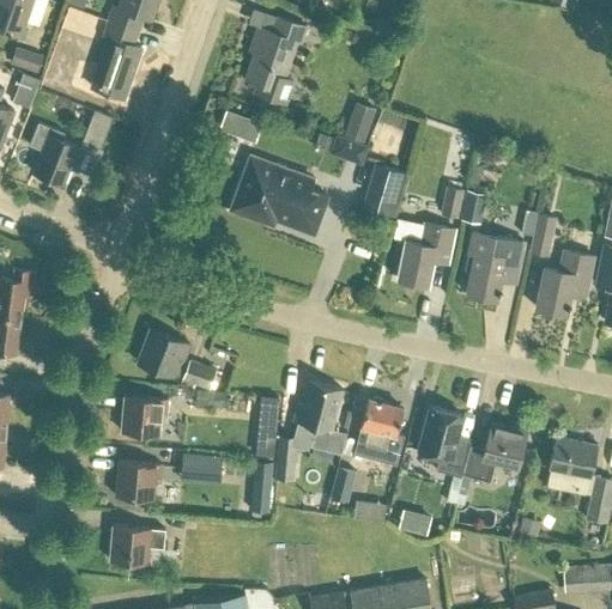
[(0,0),(0,28),(19,35),(31,0),(0,0)]
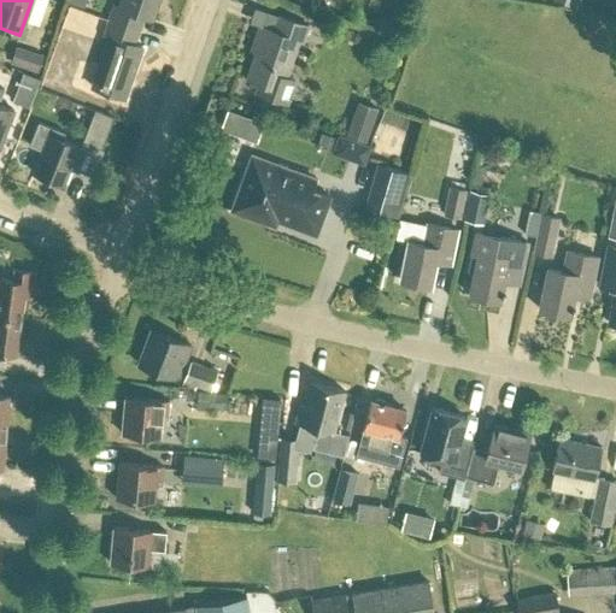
[(110,22),(140,31),(145,18),(153,21),(159,0),(123,0),(121,10),(115,7),(110,22)]
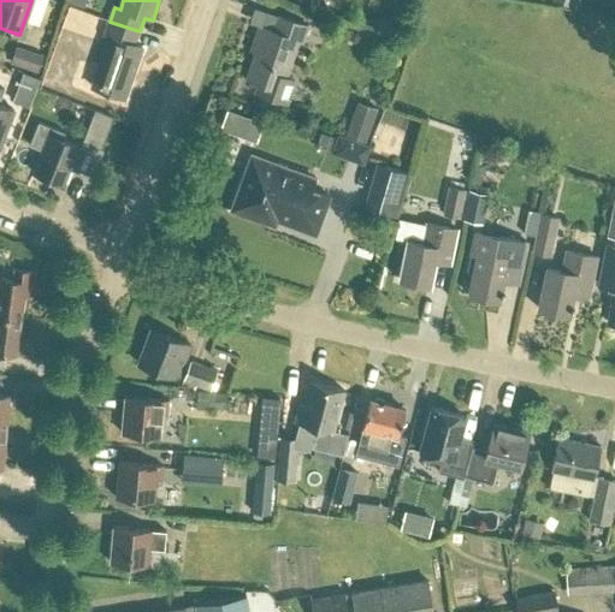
[(81,30),(87,15),(71,10),(66,24),(81,30)]
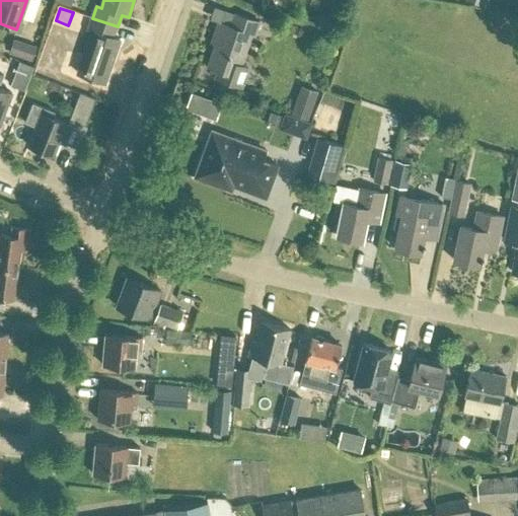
[(228,12),(224,25),(209,68),(220,71),(217,79),(242,87),(248,68),(240,65),(250,34),(255,37),(260,22),(228,12)]
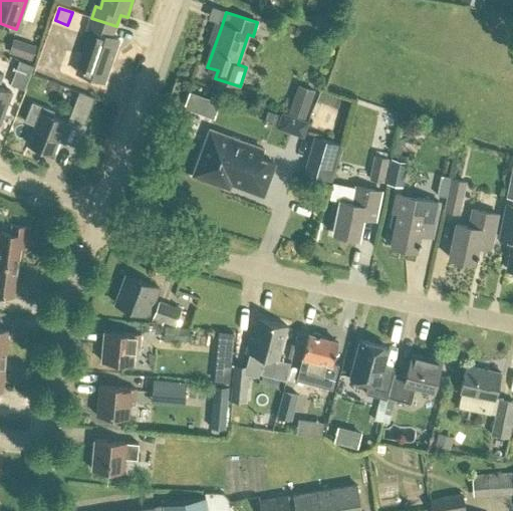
[(112,37),(116,26),(91,18),(87,31),(91,33),(77,75),(104,84),(119,39),(112,37)]
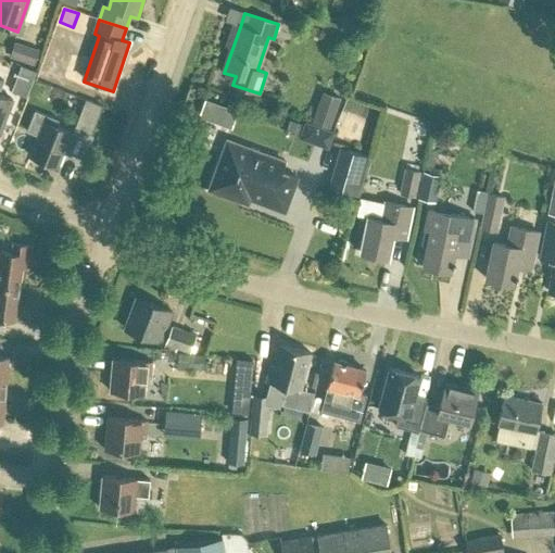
[(15,45),(10,59),(35,67),(39,52),(15,45)]
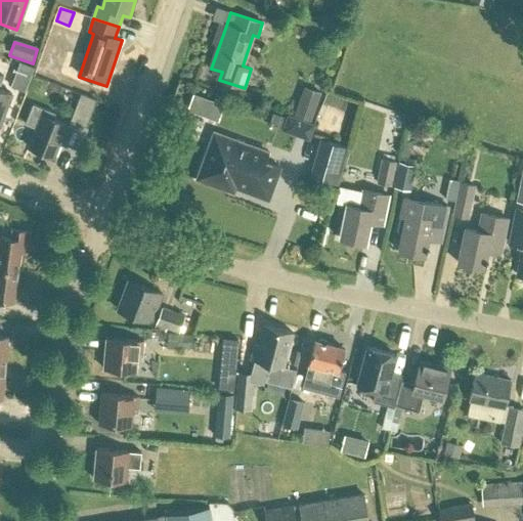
[(26,93),(35,69),(22,63),(11,88),(26,93)]
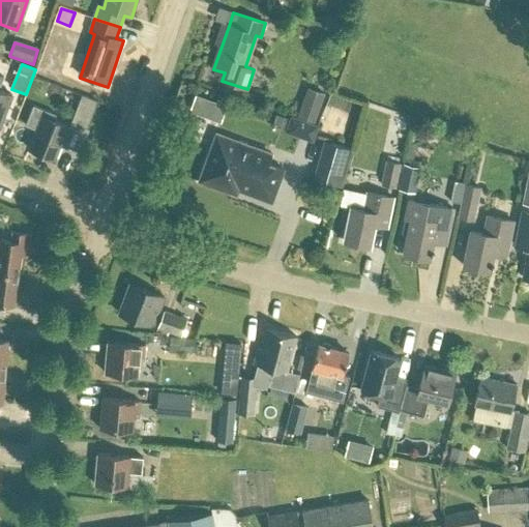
[(0,128),(12,96),(0,91),(0,90),(5,79),(0,77),(0,128)]
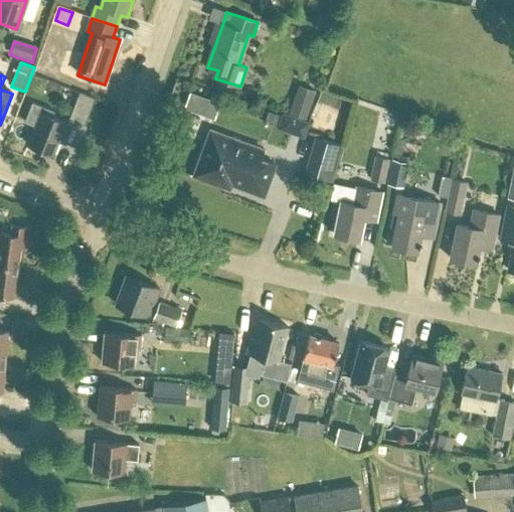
[(301,88),(291,116),(307,122),(317,94),(301,88)]
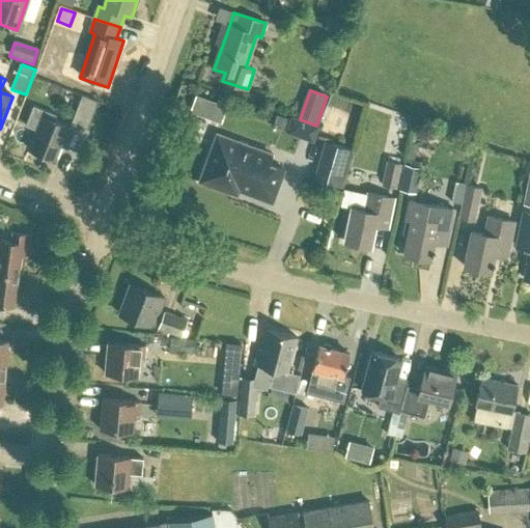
[(61,148),(66,150),(77,126),(88,130),(99,103),(83,96),(71,127),(56,120),(57,117),(34,108),(27,126),(38,131),(30,153),(56,162),(61,148)]
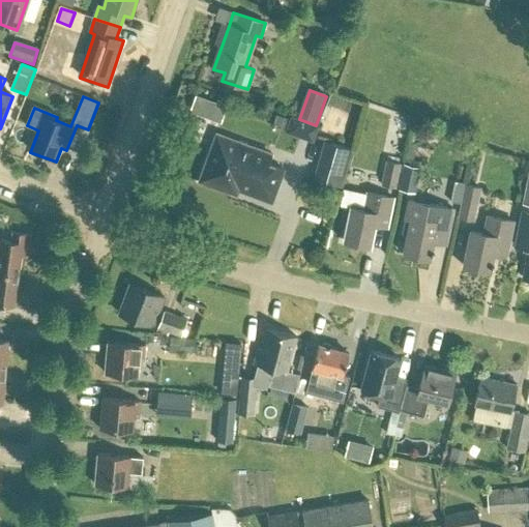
[(271,202),(278,182),(283,171),(268,165),(271,155),(217,136),(200,182),(236,196),(238,189),(271,202)]
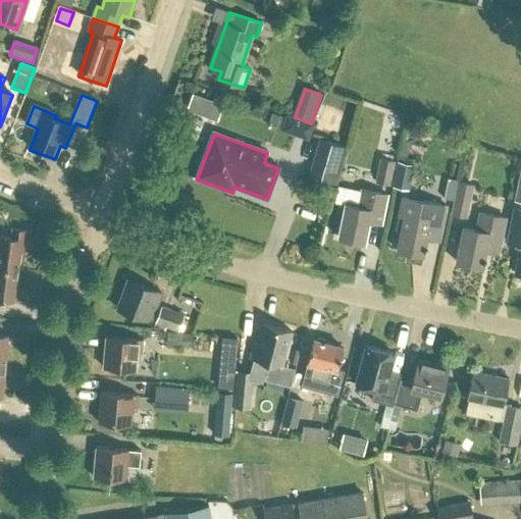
[(308,176),(336,186),(348,148),(319,140),(308,176)]
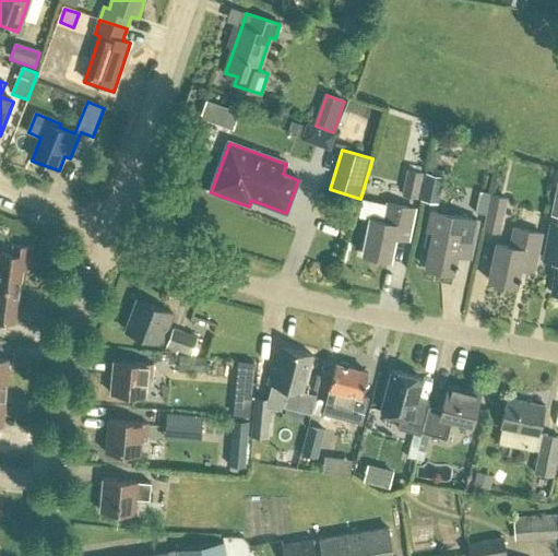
[(419,200),(425,175),(408,172),(403,197),(419,200)]
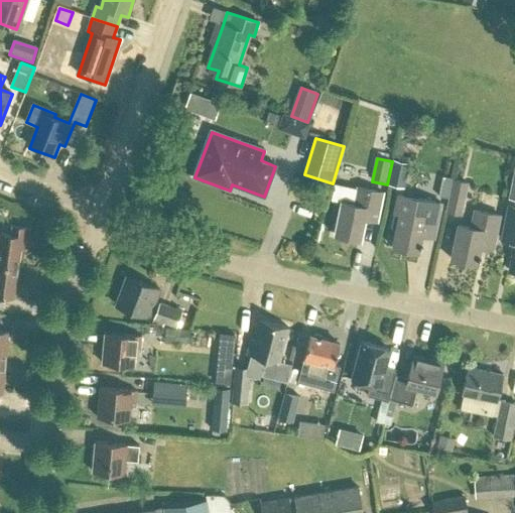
[(405,188),(409,164),(393,161),(389,185),(405,188)]
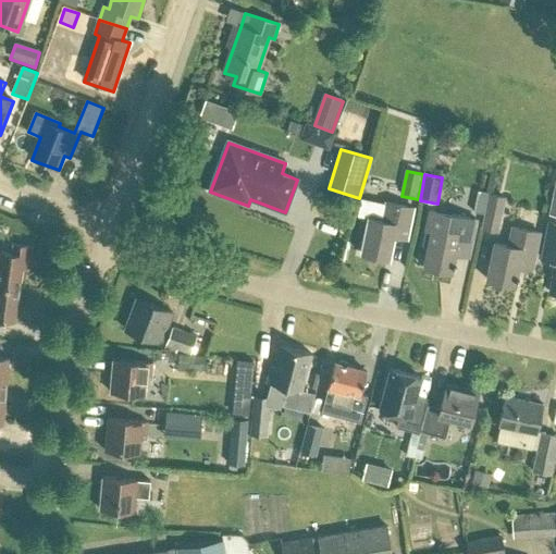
[(499,234),(506,198),(490,195),(482,231),(499,234)]
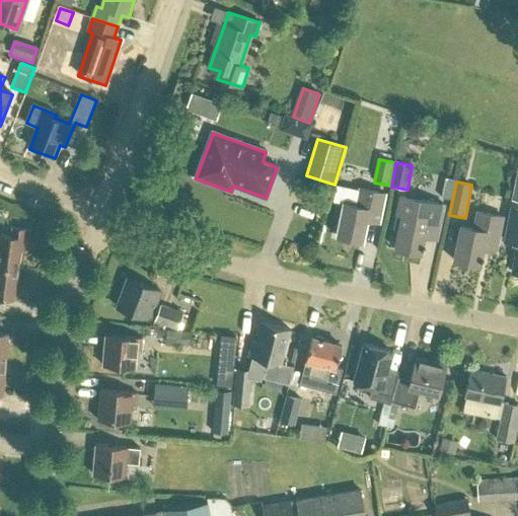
[(379,224),(385,196),(359,191),(356,206),(345,204),(338,236),(363,242),(368,222),(379,224)]
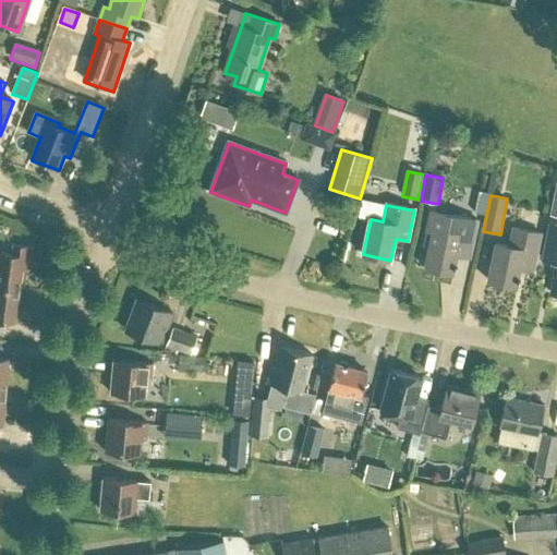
[(472,252),(479,221),(433,210),(424,248),(430,249),(426,267),(453,274),(459,250),(472,252)]
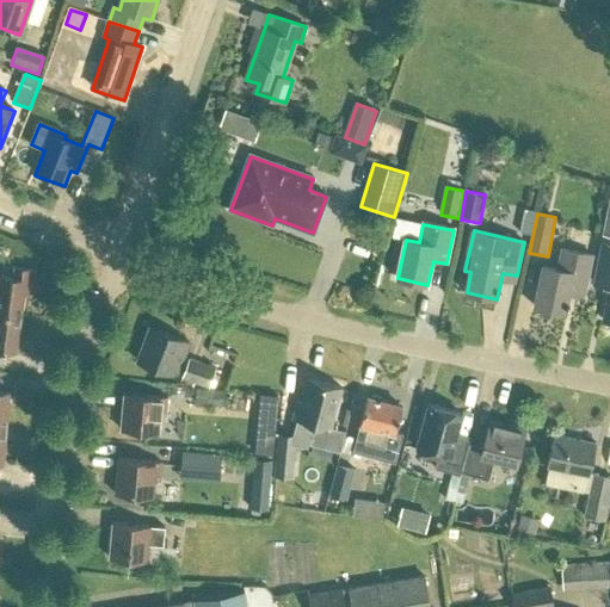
[(609,243),(603,242),(593,285),(609,287),(609,295),(604,322),(609,323),(609,243)]
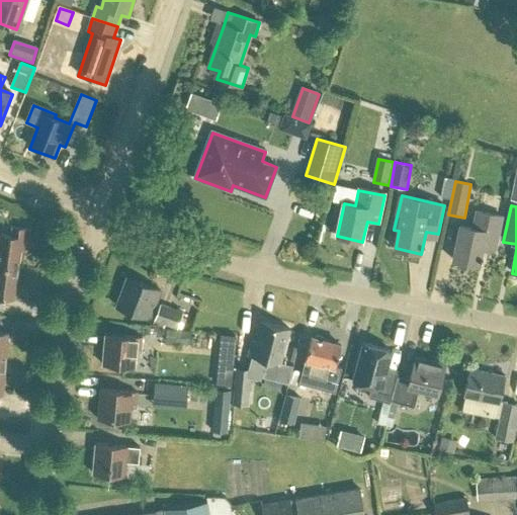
[(496,248),(503,218),(478,212),(474,230),(461,228),(454,261),(480,266),(484,246),(496,248)]
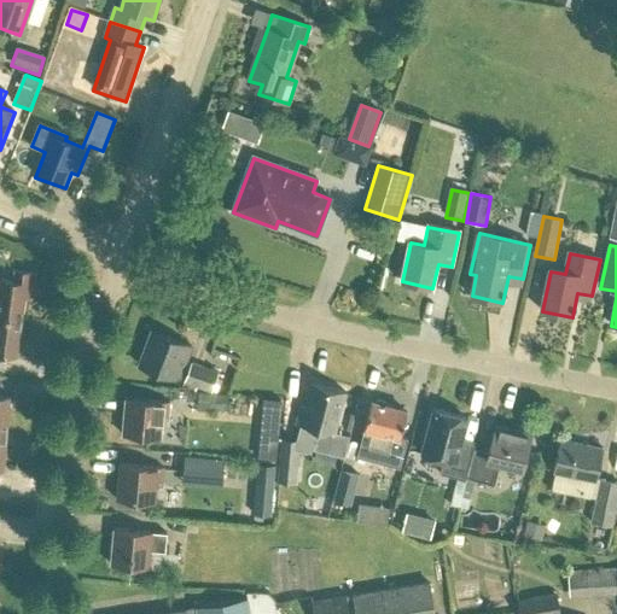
[(0,317),(23,320),(29,273),(15,270),(12,281),(0,280),(0,317)]
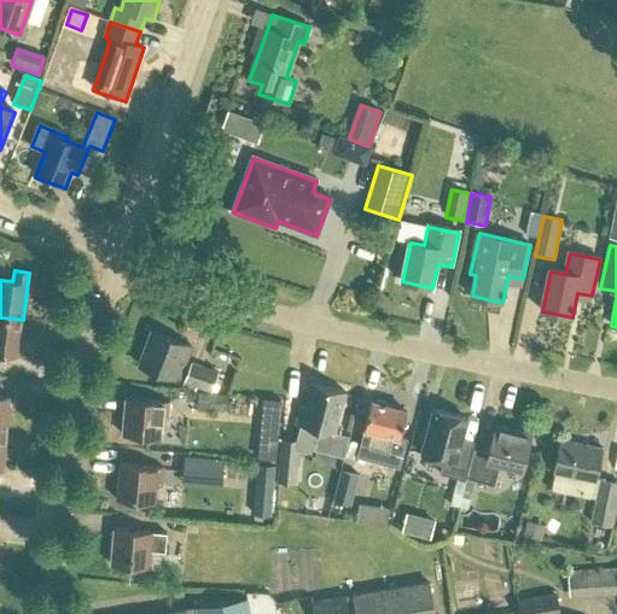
[(23,320),(0,317),(0,354),(17,357),(23,320)]
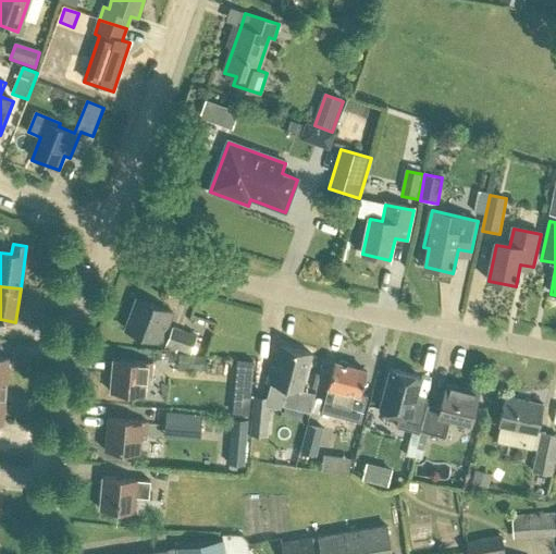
[(161,345),(167,330),(173,315),(136,300),(125,331),(161,345)]
